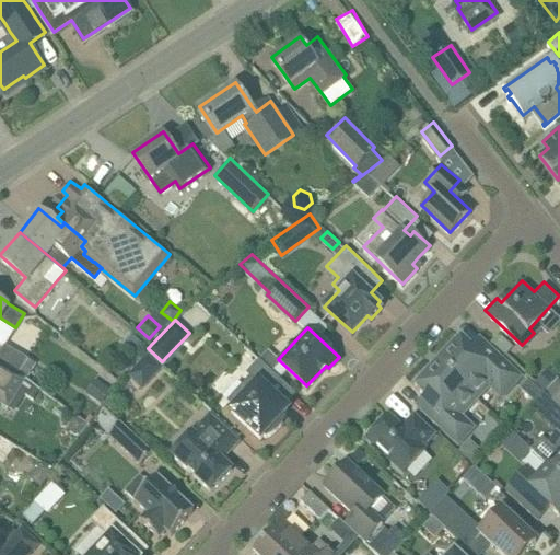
[(132,331),(125,339),(136,348),(143,339),(132,331)]
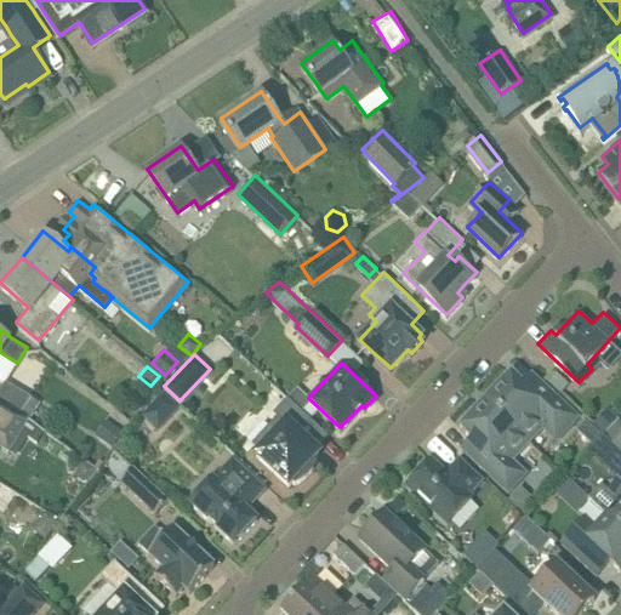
[(486,399),(525,436),(540,421),(562,432),(577,414),(558,396),(531,371),(522,382),(511,373),(510,374),(507,370),(494,383),(497,387),(486,399)]
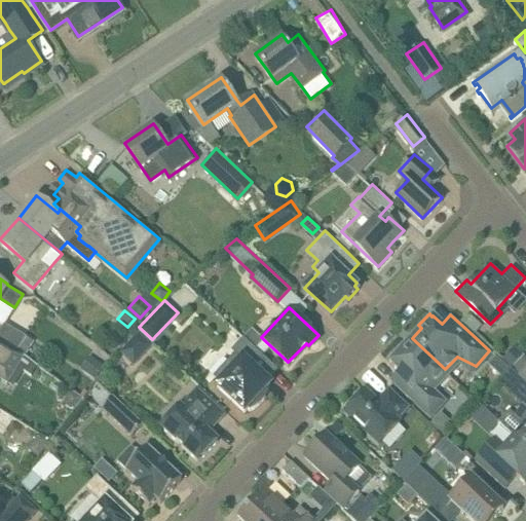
[(0,331),(0,337),(7,341),(17,348),(27,334),(6,322),(0,331)]
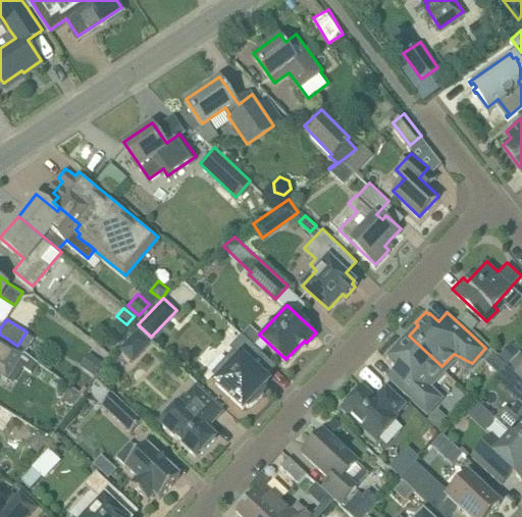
[(138,329),(120,348),(133,359),(150,341),(138,329)]
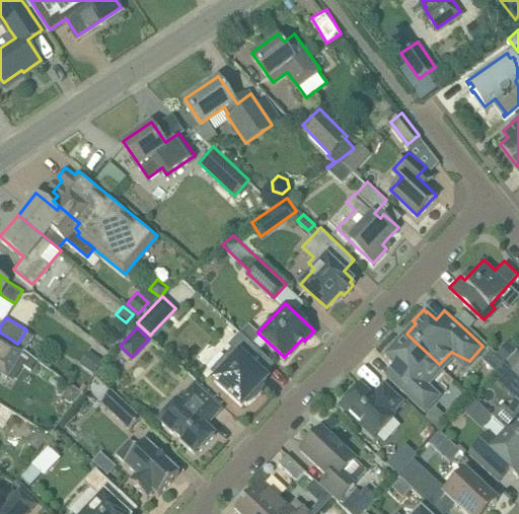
[(215,378),(227,389),(241,404),(244,400),(245,402),(248,400),(251,398),(254,396),(256,394),(258,392),(261,389),(263,387),(265,384),(266,381),(264,379),(267,376),(248,360),(260,348),(244,334),(240,329),(228,343),(236,350),(229,357),(224,353),(210,368),(218,375),(215,378)]
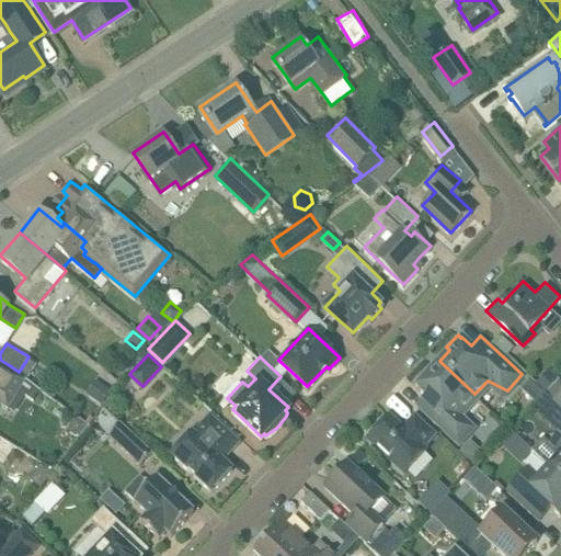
[(418,404),(419,404),(441,424),(459,442),(470,431),(458,411),(474,394),(439,361),(430,372),(426,369),(414,381),(418,384),(416,385),(426,394),(418,404)]
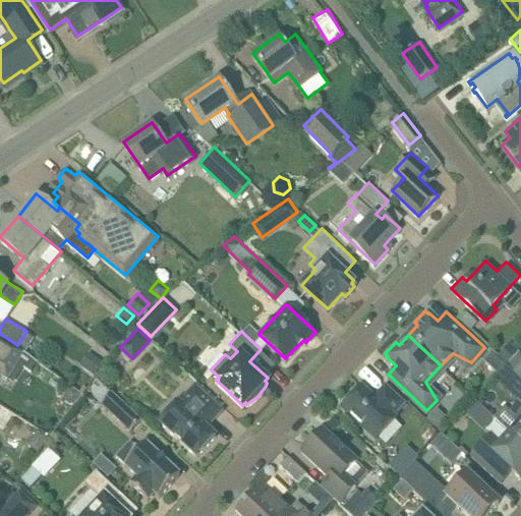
[(0,348),(0,371),(7,377),(13,380),(23,363),(31,368),(37,359),(23,350),(24,349),(17,345),(7,338),(0,348)]
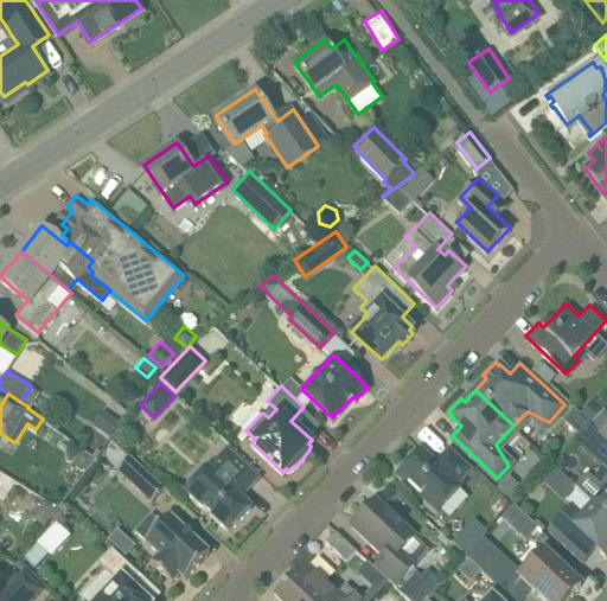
[(109,434),(120,417),(103,406),(93,422),(109,434)]
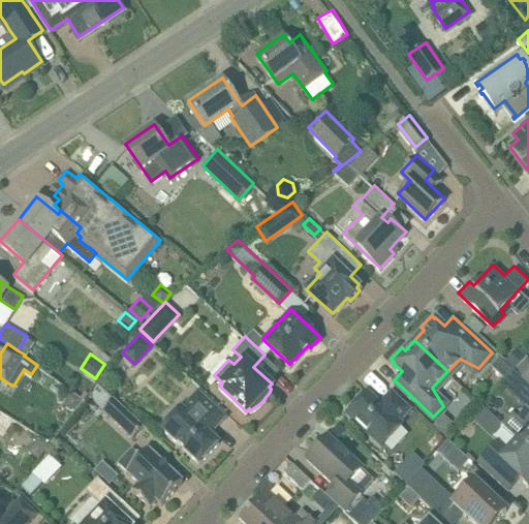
[(225,414),(210,400),(197,389),(182,405),(182,404),(162,426),(199,461),(219,440),(207,428),(211,424),(214,427),(225,414)]
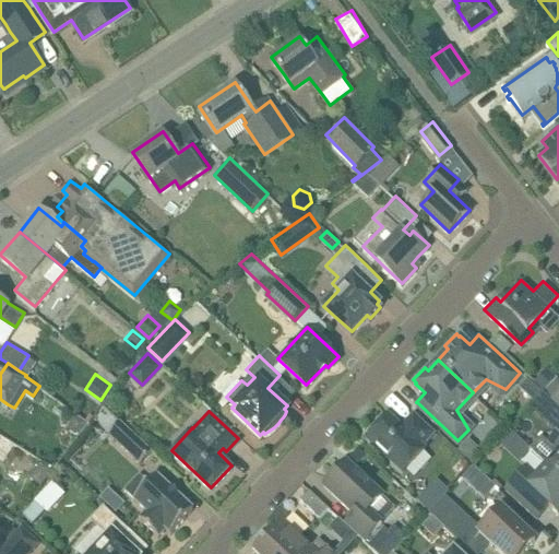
[(366,436),(382,451),(403,470),(426,446),(423,444),(433,431),(413,411),(402,424),(389,412),(366,436)]
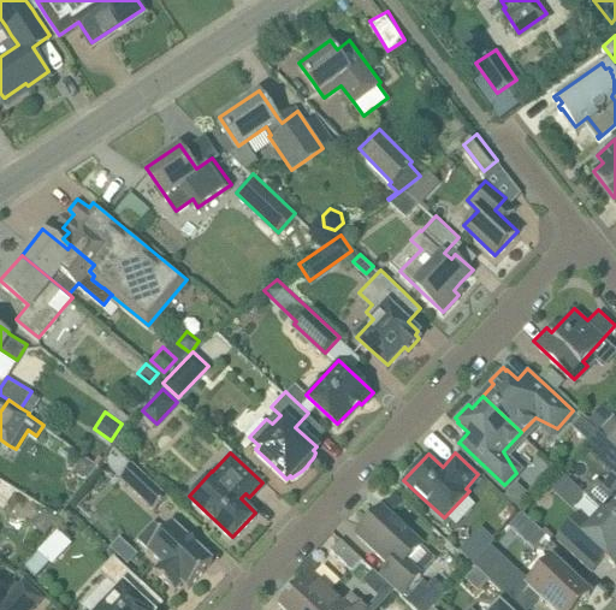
[(89,473),(96,462),(87,455),(80,456),(76,462),(76,469),(82,474),(89,473)]
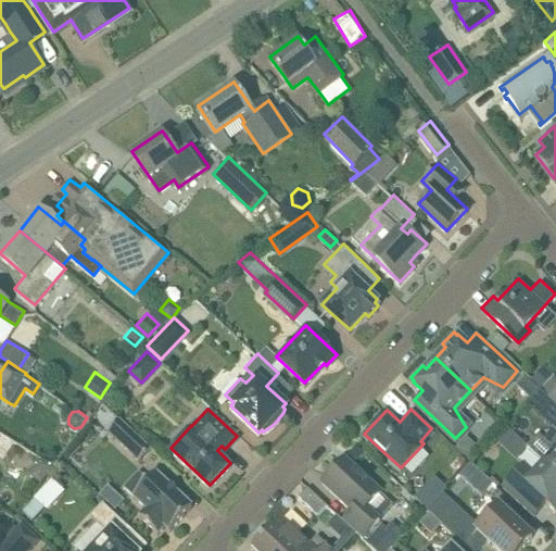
[(139,459),(151,445),(119,415),(106,429),(139,459)]
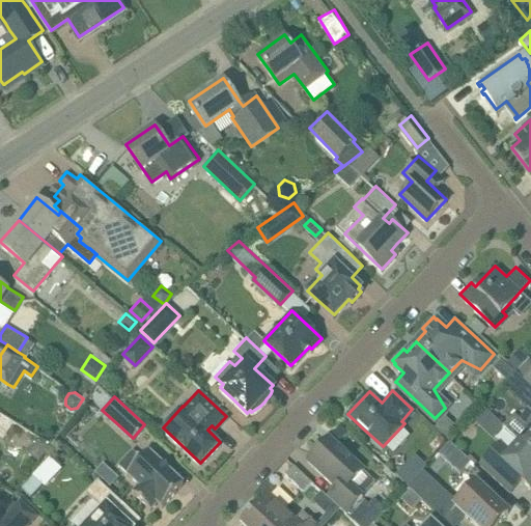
[(530,406),(520,418),(509,428),(520,439),(530,448),(530,406)]
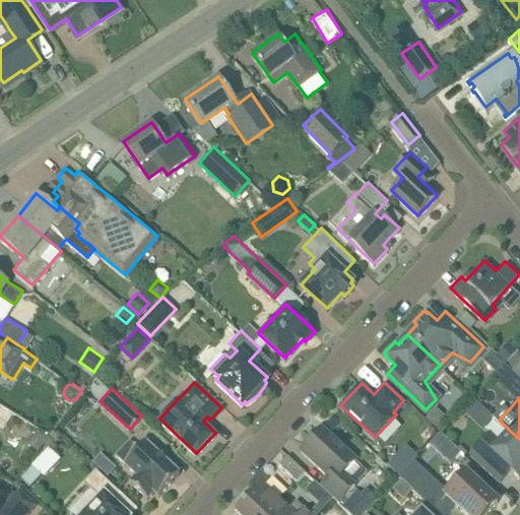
[(467,409),(482,424),(494,412),(478,398),(467,409)]
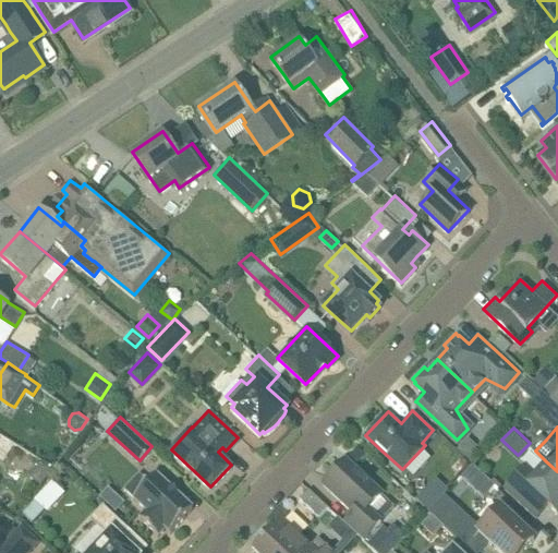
[(355,459),(364,451),(358,444),(349,453),(355,459)]
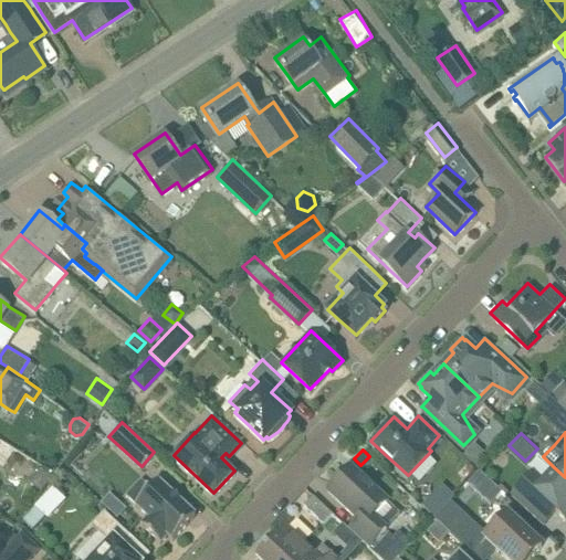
[(52,472),(53,471),(41,463),(30,479),(42,488),(53,473),(52,472)]
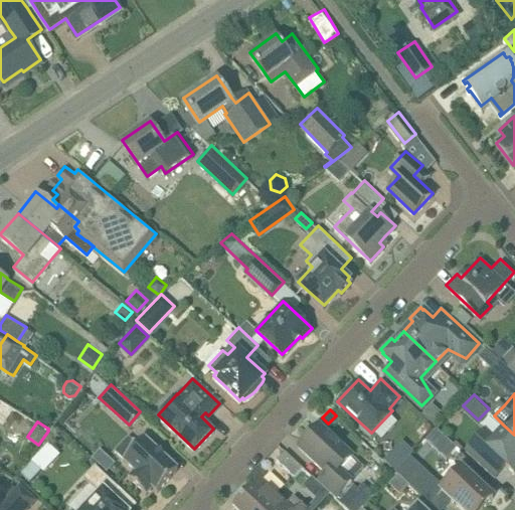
[(319,421),(298,444),(313,457),(326,469),(317,479),(330,491),(336,496),(351,479),(364,464),(353,454),(333,435),(319,421)]
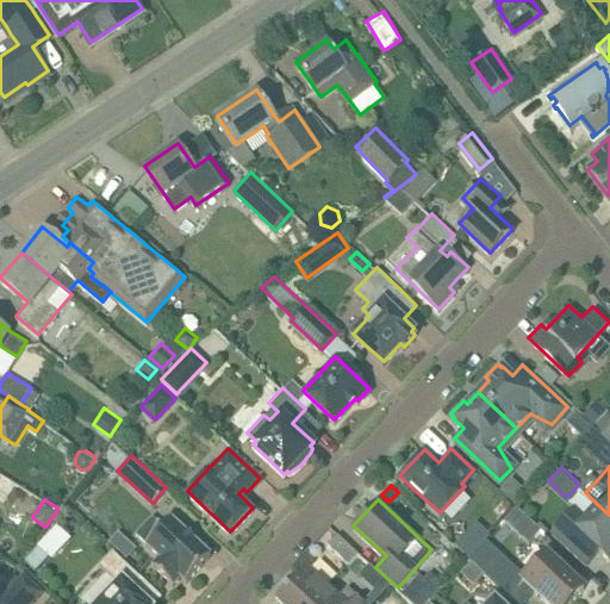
[(551,529),(568,546),(586,562),(599,548),(609,558),(609,556),(609,515),(597,504),(586,516),(574,505),(551,529)]
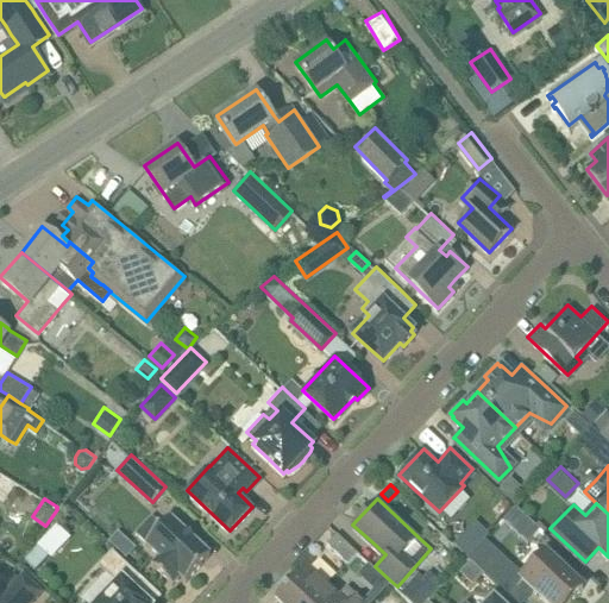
[(151,561),(155,565),(173,582),(181,572),(186,577),(211,551),(170,514),(145,540),(159,553),(151,561)]
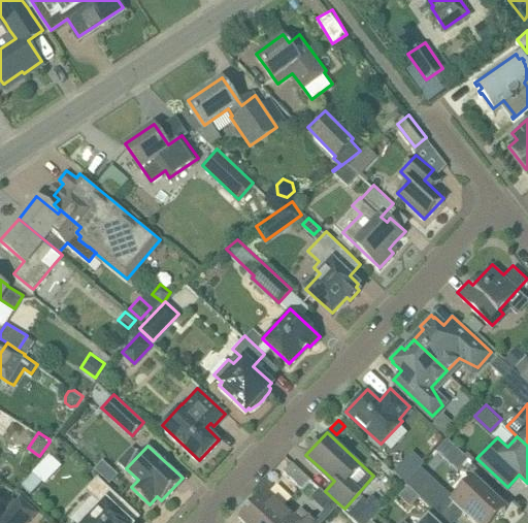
[(102,459),(95,467),(102,475),(110,466),(109,466),(106,463),(102,459)]
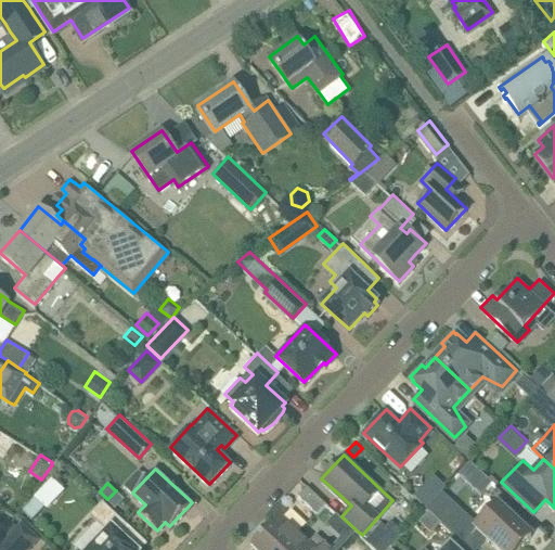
[(298,494),(314,508),(317,511),(326,501),(307,484),(298,494)]
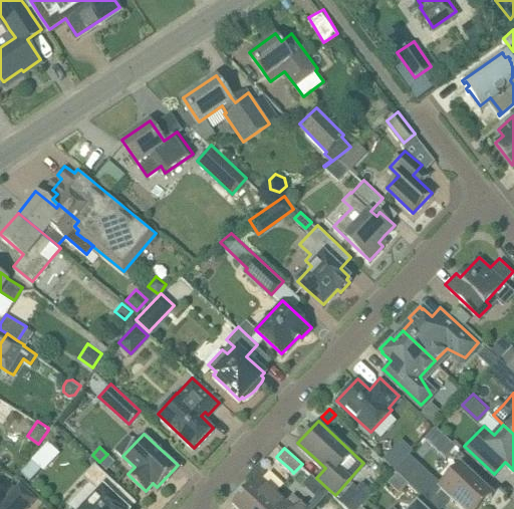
[(394,469),(395,468),(400,462),(388,451),(381,457),(394,469)]
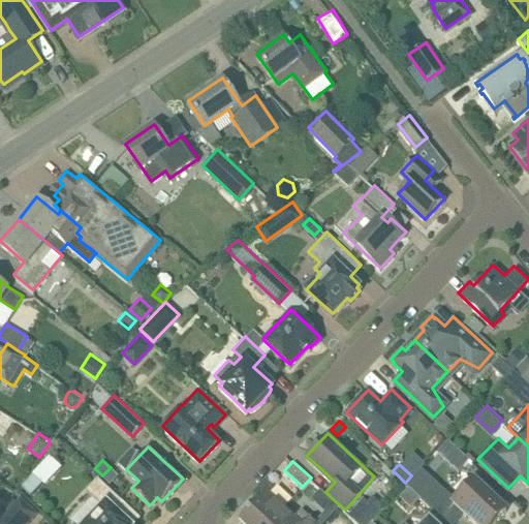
[(418,468),(406,482),(436,510),(449,496),(418,468)]
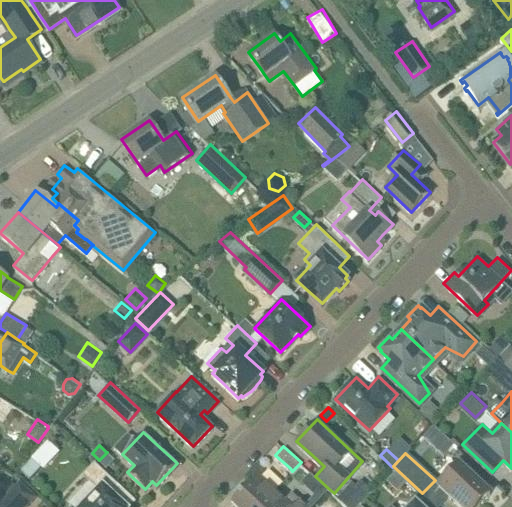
[(42,464),(32,454),(20,467),(30,477),(42,464)]
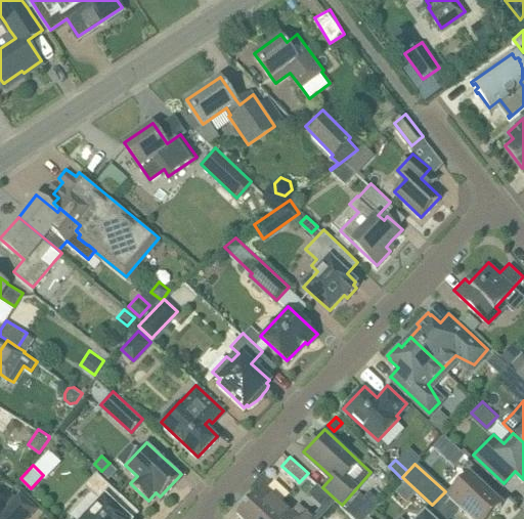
[(264,518),(282,501),(266,485),(268,482),(268,477),(262,471),(254,480),(261,487),(236,514),(239,516),(236,518),(264,518)]
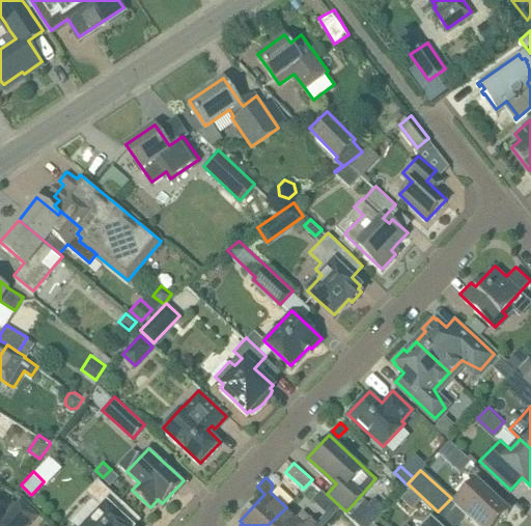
[(131,525),(115,510),(123,502),(109,488),(99,478),(87,490),(104,506),(84,525),(131,525)]
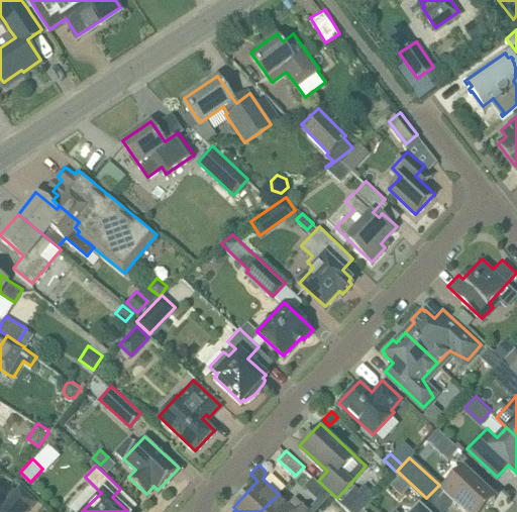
[(443,489),(459,504),(468,511),(480,511),(495,496),(463,467),(443,489)]
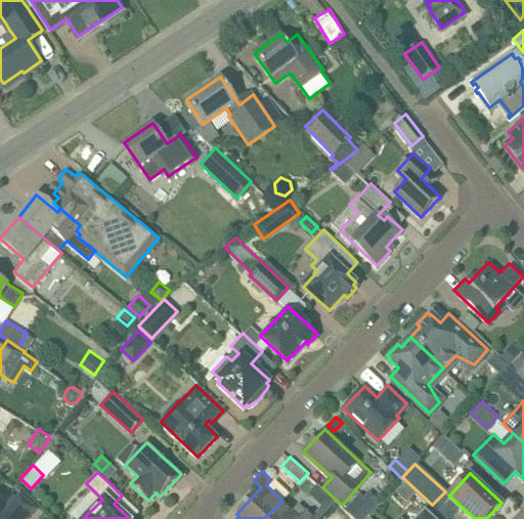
[(0,515),(4,518),(25,518),(37,507),(19,489),(0,510),(0,515)]
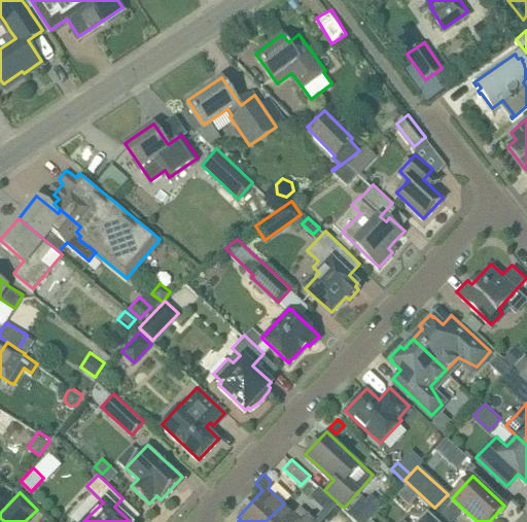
[(365,521),(371,517),(376,511),(378,509),(361,493),(346,510),(359,521),(365,521)]
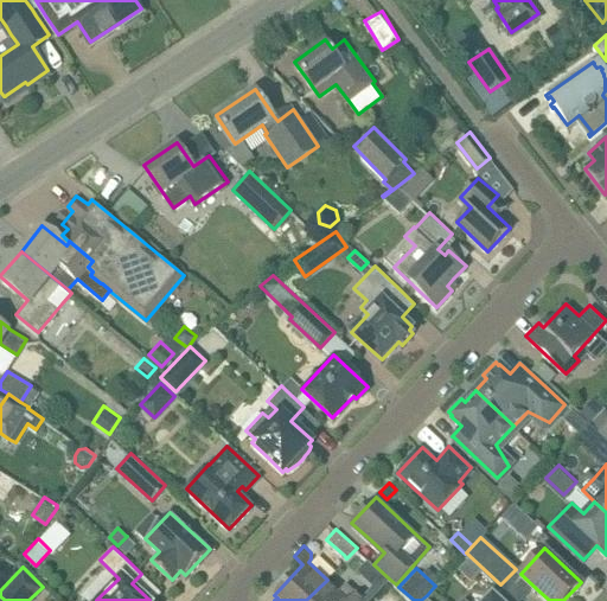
[(327,580),(306,600),(363,600),(365,599),(346,581),(338,589),(327,580)]
